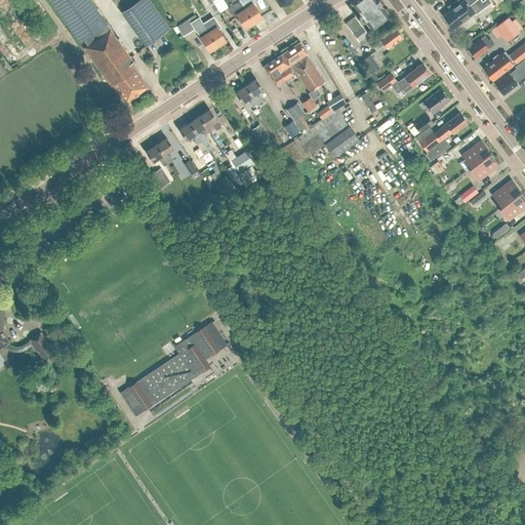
[(133,62),(110,29),(106,31),(103,26),(107,24),(89,0),(48,0),(79,42),(83,40),(87,45),(83,47),(115,92),(118,90),(125,102),(147,86),(133,68),(133,62)]
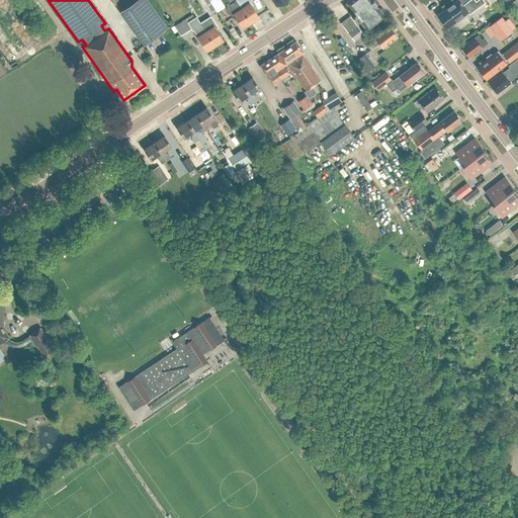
[(166,28),(145,0),(135,0),(116,13),(141,47),(166,28)]
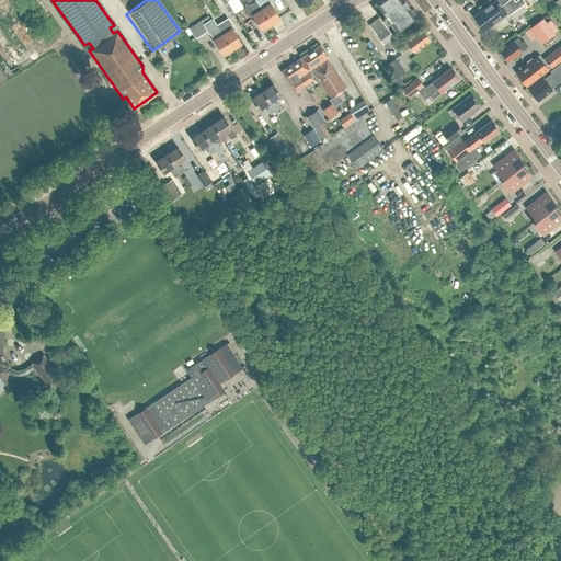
[(226,0),(216,0),(227,16),(235,12),(227,0),(226,0)]
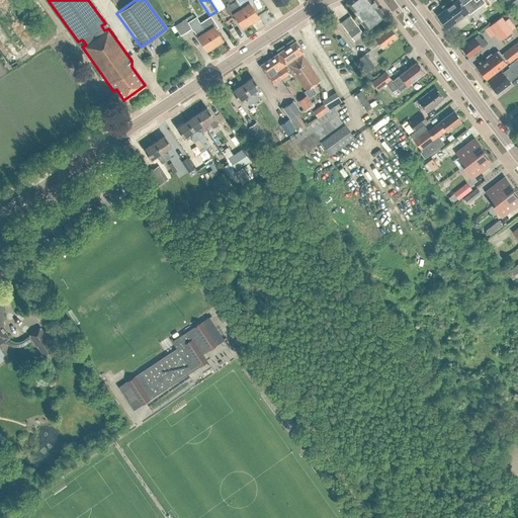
[(209,0),(217,11),(224,6),(230,15),(232,15),(233,14),(242,27),(250,22),(235,0),(209,0)]
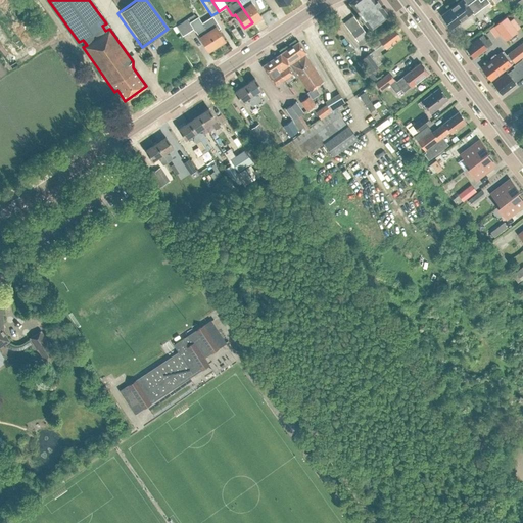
[(237,0),(252,22),(260,16),(252,4),(253,3),(254,0),(253,0),(237,0)]
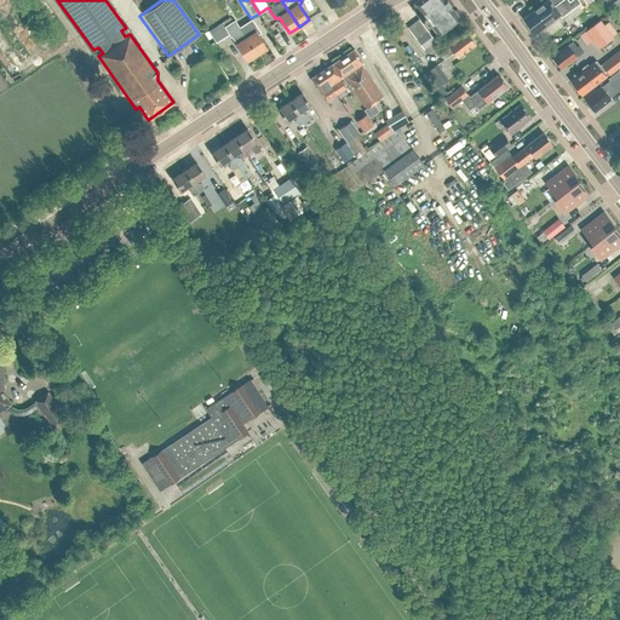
[(445,0),(417,0),(413,3),(440,36),(461,19),(445,0)]
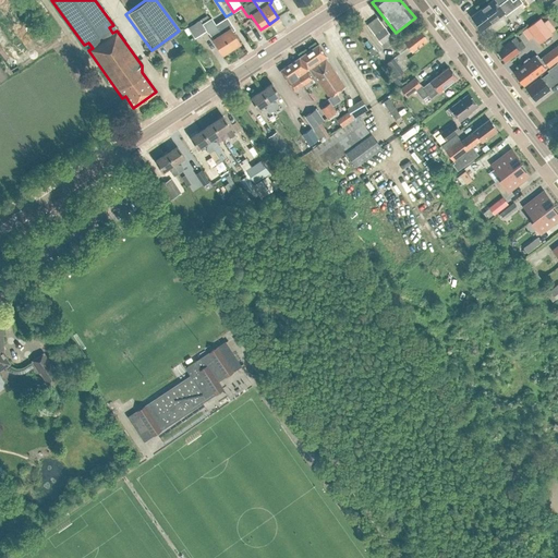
[(490,0),(470,15),(481,29),(504,13),(505,14),(516,7),(512,1),(512,0),(490,0)]
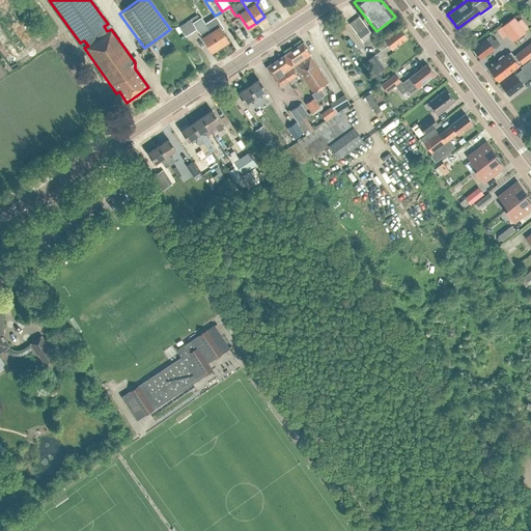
[(197,15),(178,26),(183,32),(185,36),(198,27),(199,29),(198,30),(202,36),(201,37),(211,52),(220,46),(204,23),(201,17),(199,18),(197,15)]
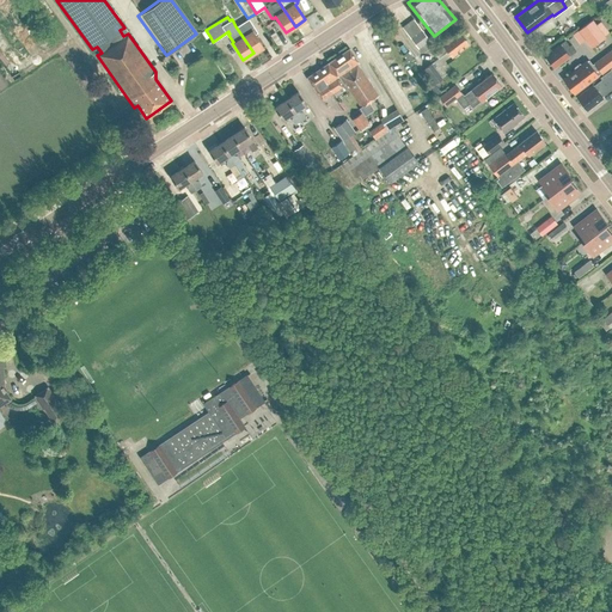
[(248,18),(236,26),(254,53),(263,47),(255,34),(257,32),(248,18)]
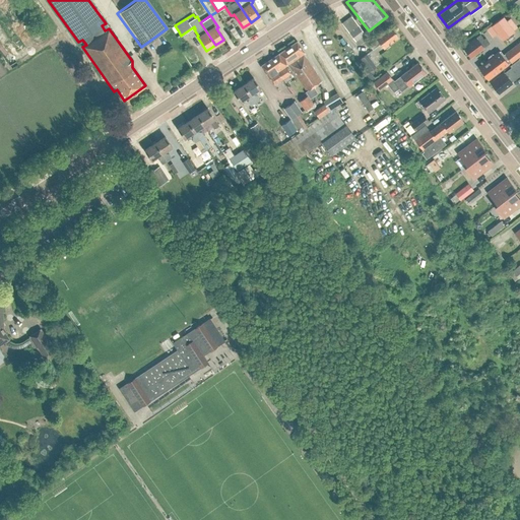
[(365,34),(358,24),(349,15),(340,22),(354,41),(365,34)]
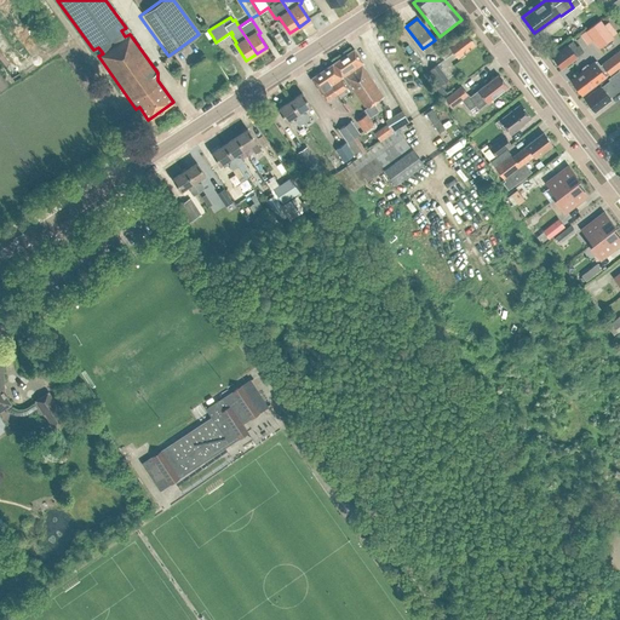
[(585,30),(580,35),(586,44),(592,39),(598,47),(600,46),(608,40),(612,36),(598,19),(585,30)]
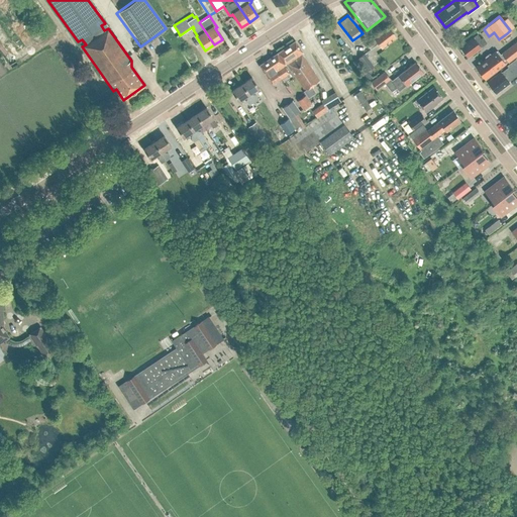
[(395,36),(387,26),(373,36),(374,36),(366,42),(370,48),(378,42),(382,47),(395,36)]
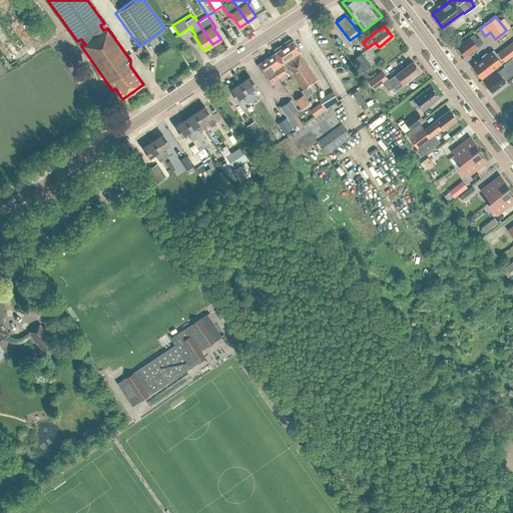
[(473,33),(456,46),(464,56),(477,46),(476,46),(482,42),(478,37),(477,38),(473,33)]
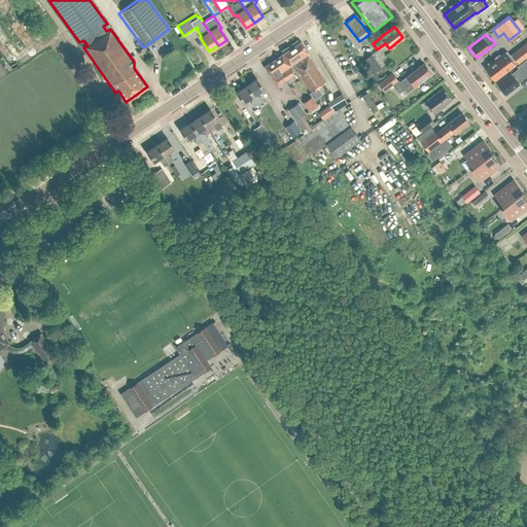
[(526,40),(526,41),(511,54),(517,63),(518,64),(526,56),(526,40)]
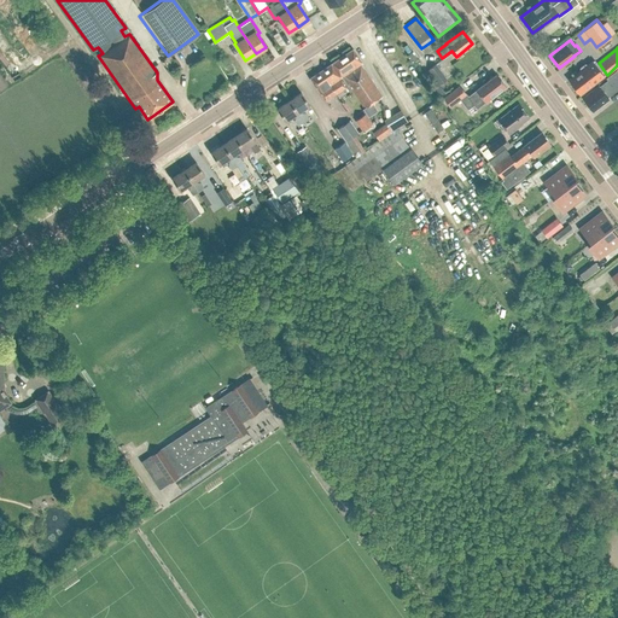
[(353,48),(342,56),(331,63),(340,77),(343,76),(363,108),(382,95),(362,68),(363,68),(361,64),(362,63),(353,48)]
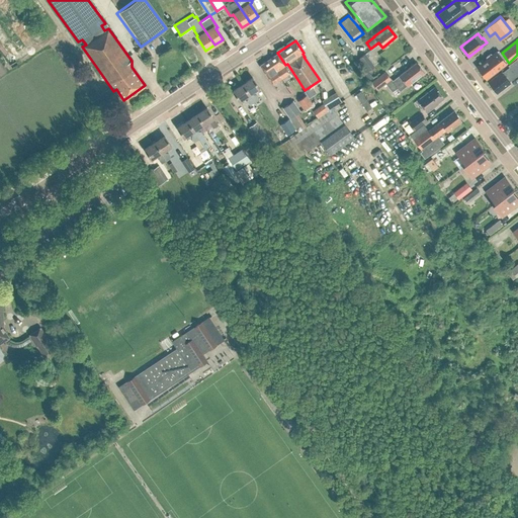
[(496,52),(476,67),(486,79),(505,63),(505,64),(508,62),(502,53),(501,54),(498,50),(496,52)]
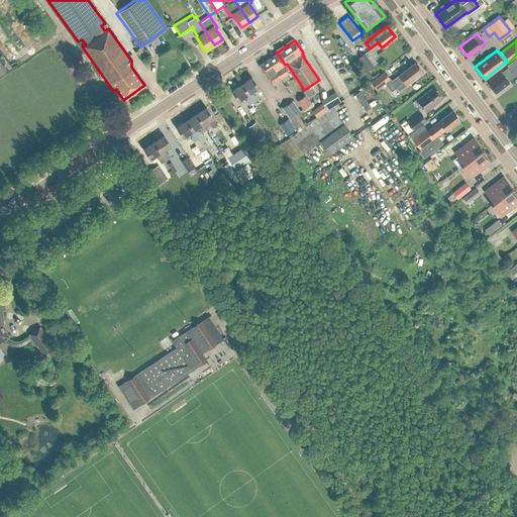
[(277,54),(268,59),(281,78),(289,73),(284,66),(285,65),(277,54)]
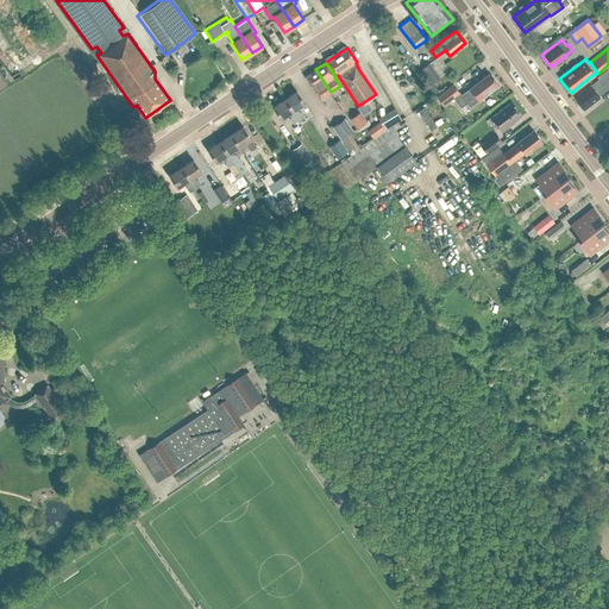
[(433,83),(440,77),(428,63),(421,68),(429,79),(433,83)]
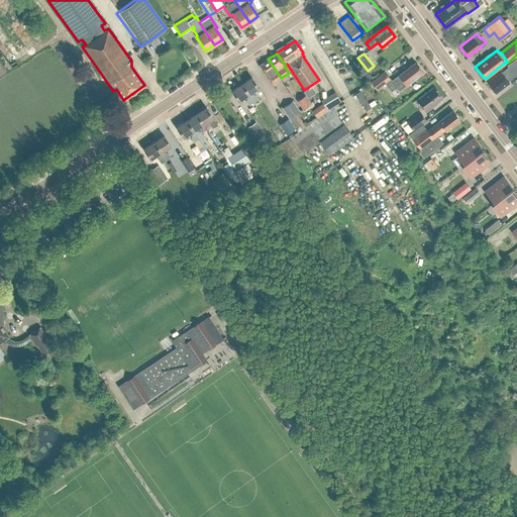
[(400,57),(391,61),(394,66),(403,62),(400,57)]
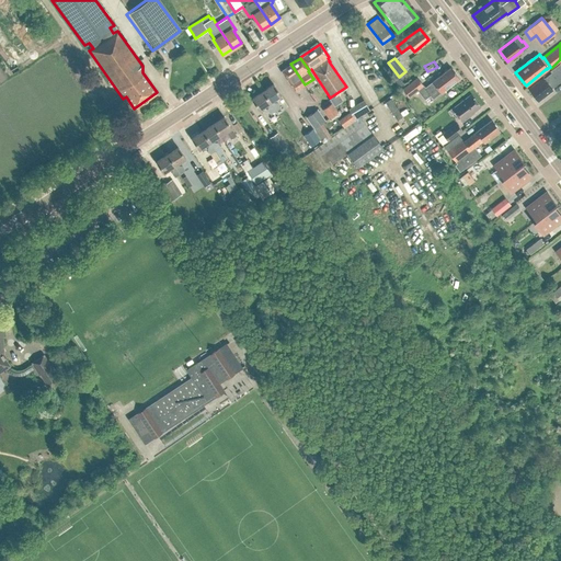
[(290,64),(281,70),(289,83),(295,91),(305,84),(290,64)]
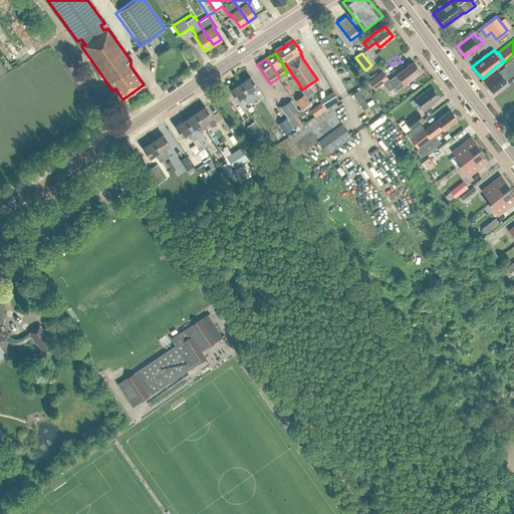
[(502,64),(504,67),(497,71),(484,81),(492,91),(505,81),(504,80),(513,73),(513,61),(511,58),(502,64)]
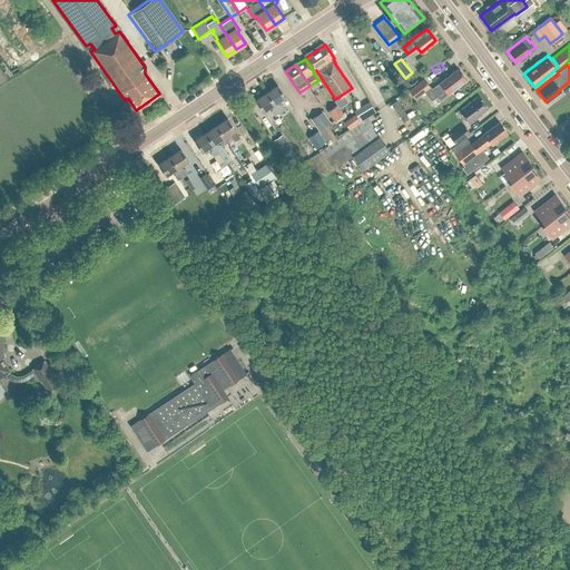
[(431,89),(429,87),(423,79),(409,89),(414,98),(422,91),(430,101),(435,97),(438,100),(446,94),(448,94),(465,79),(457,68),(439,82),(431,89)]
